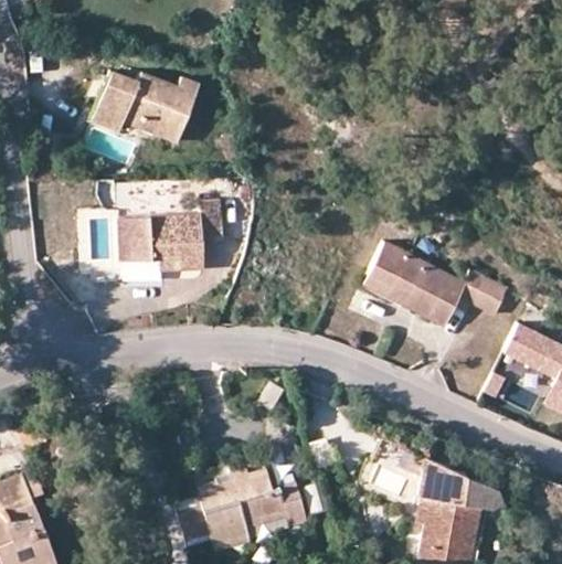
[(215,38),(214,52),(232,52),(232,42),(228,35),(215,38)]
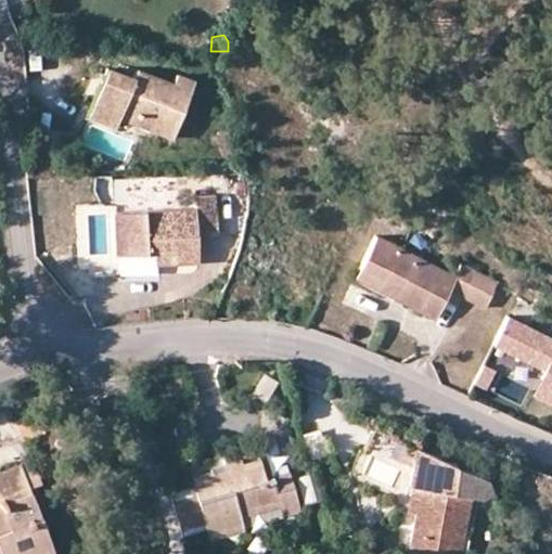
[(118,125),(123,118),(175,138),(196,82),(180,75),(177,85),(139,71),(137,79),(110,69),(92,116),(118,125)]
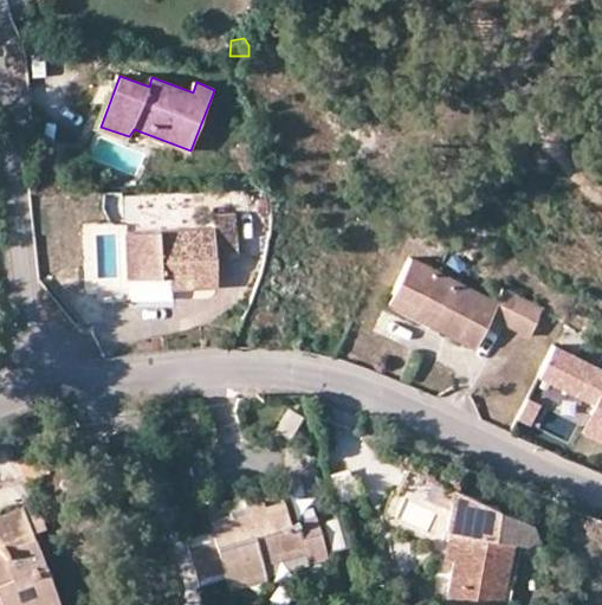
[(215,216),(215,229),(129,235),(131,281),(164,280),(163,276),(172,276),(174,290),(219,289),(218,263),(240,261),(237,216),(215,216)]
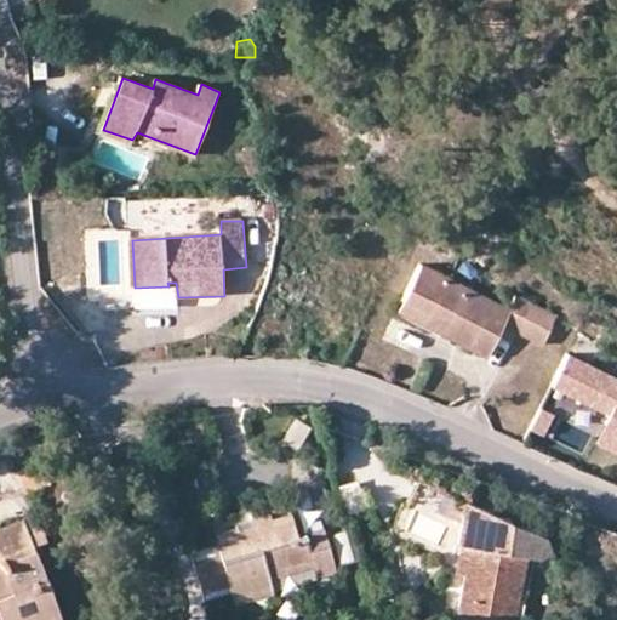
[(403,311),(429,325),(435,312),(455,322),(447,335),(490,358),(506,328),(544,347),(560,317),(521,297),(513,312),(424,266),(403,311)]
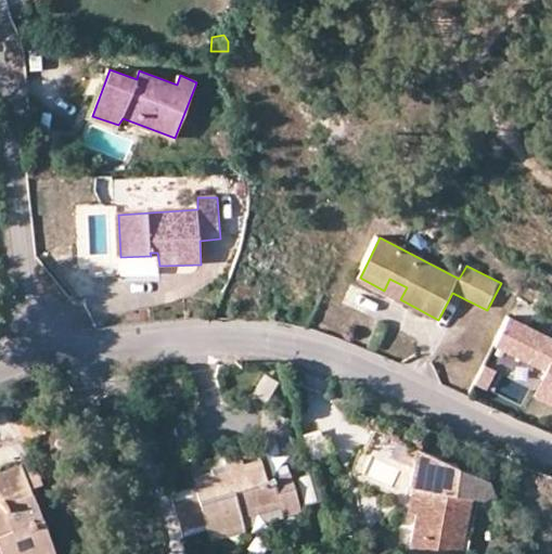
[(151,256),(120,257),(123,280),(158,277),(159,266),(157,253),(150,253),(151,256)]
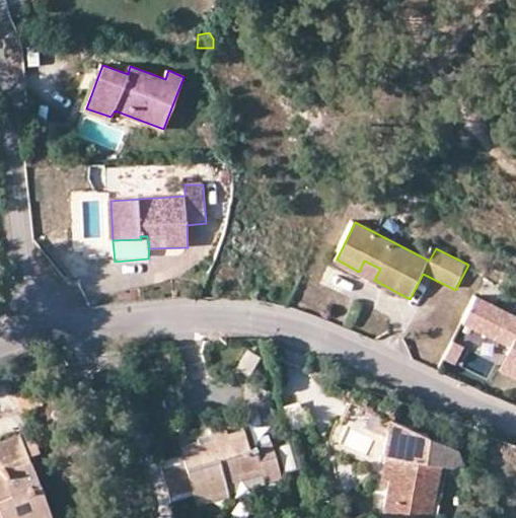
[(364,261),(359,272),(374,280),(380,269),(364,261)]
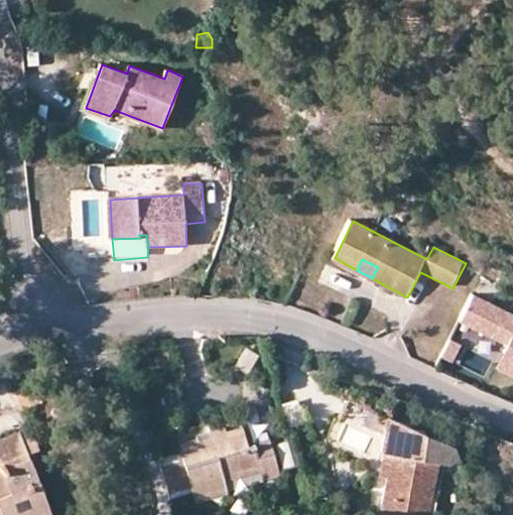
[(512,313),(474,294),(461,320),(508,344),(505,352),(512,355),(512,364),(508,373),(512,375),(512,313)]
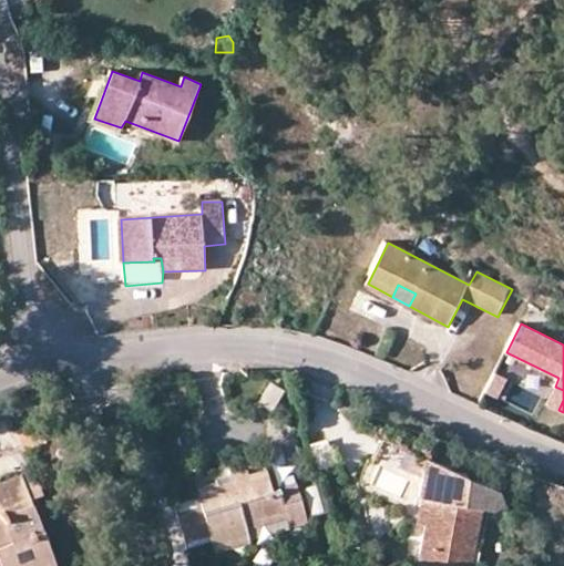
[(499,399),(508,379),(494,373),(485,393),(499,399)]
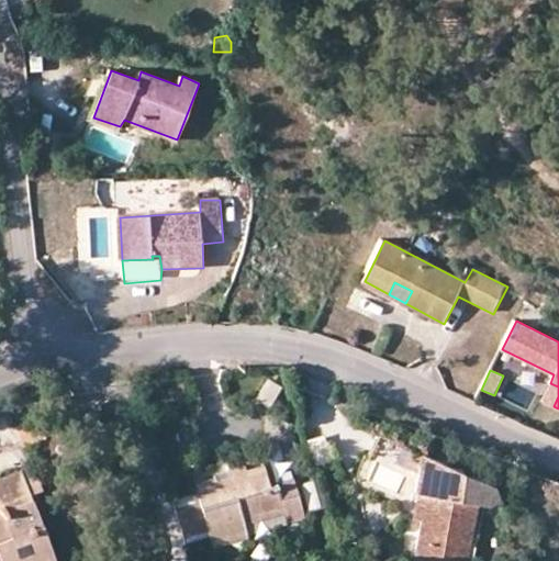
[(541,400),(554,406),(558,396),(558,386),(550,383),(541,400)]
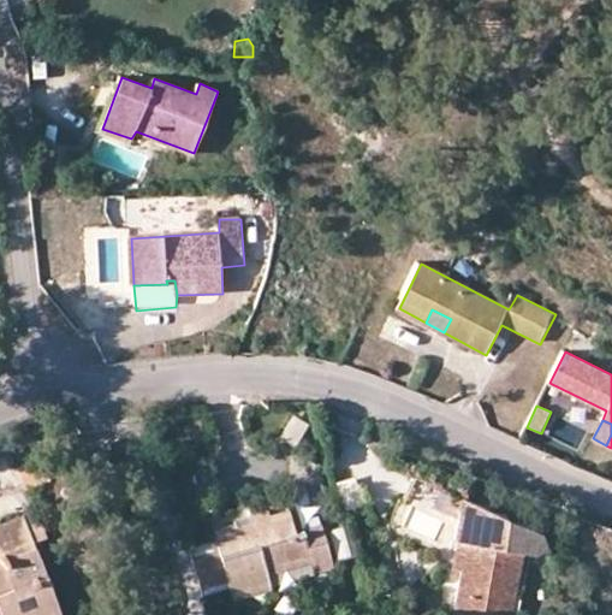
[(535,538),(522,528),(505,521),(506,519),(415,477),(404,502),(457,526),(455,540),(457,543),(456,553),(464,554),(462,572),(456,613),(468,614),(511,614),(522,550),(533,553),(535,538)]
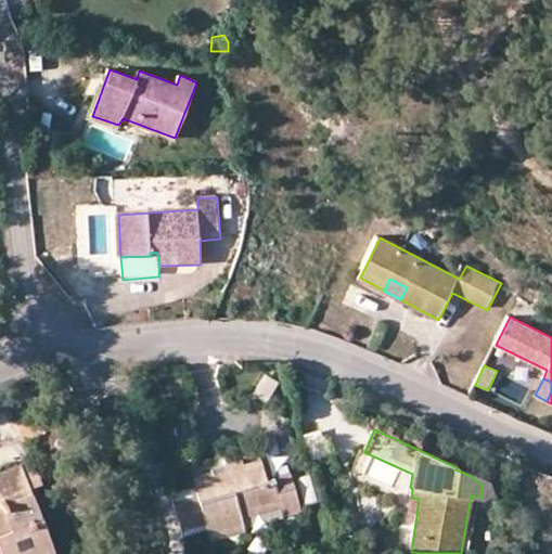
[(264,464),(261,458),(244,463),(245,469),(264,464)]
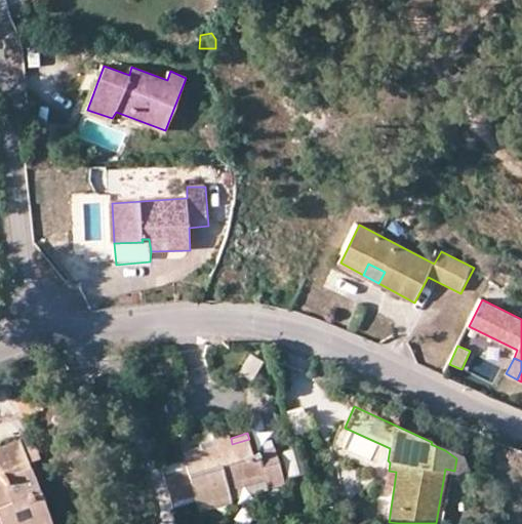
[(231,490),(247,486),(244,479),(264,474),(266,481),(268,480),(271,490),(287,485),(275,448),(253,455),(249,439),(232,444),(231,438),(230,434),(214,438),(216,445),(218,454),(206,458),(204,452),(186,457),(190,472),(196,496),(199,506),(232,495),(231,490)]
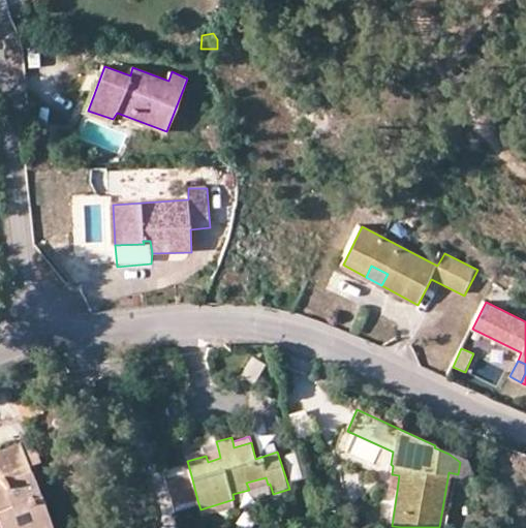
[(30,441),(20,445),(27,467),(38,463),(30,441)]
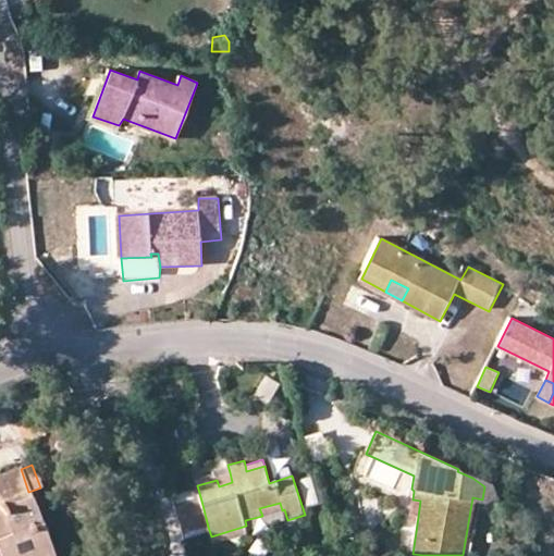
[(21,469),(0,476),(0,493),(4,507),(0,508),(0,544),(4,555),(52,555),(28,492),(21,469)]
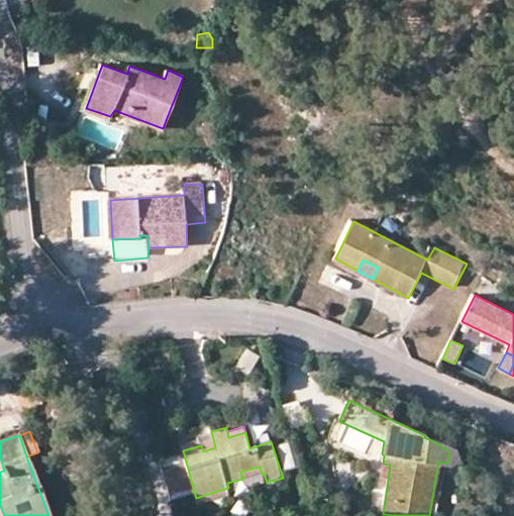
[(181,443),(183,450),(201,445),(201,441),(199,438),(181,443)]
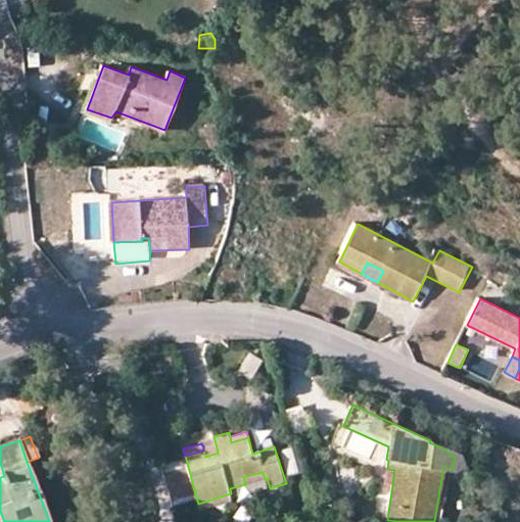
[(218,453),(216,443),(203,446),(203,451),(205,457),(218,453)]
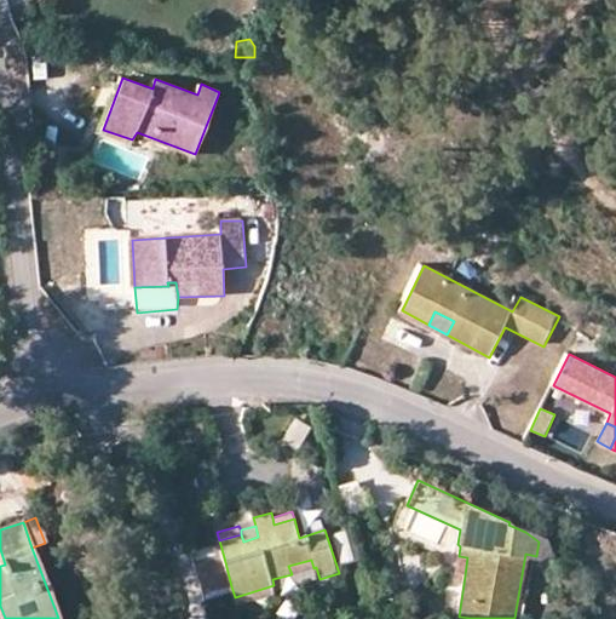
[(349,528),(333,532),(341,565),(357,560),(349,528)]
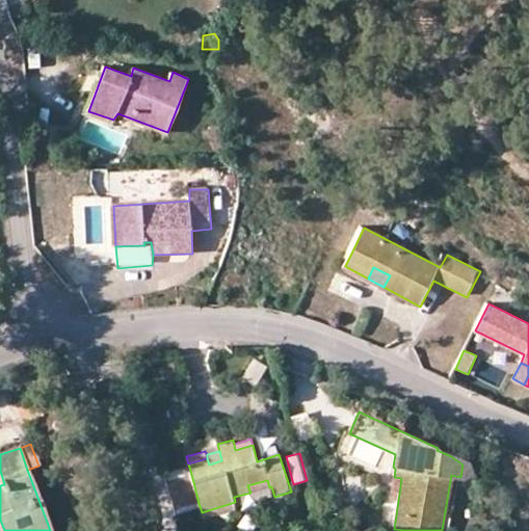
[(464,466),(463,465),(460,477),(471,479),(464,466)]
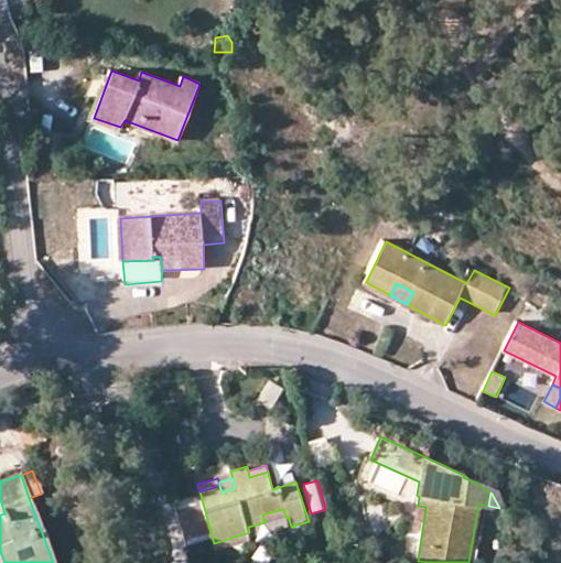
[(416,522),(423,523),(425,507),(418,506),(416,522)]
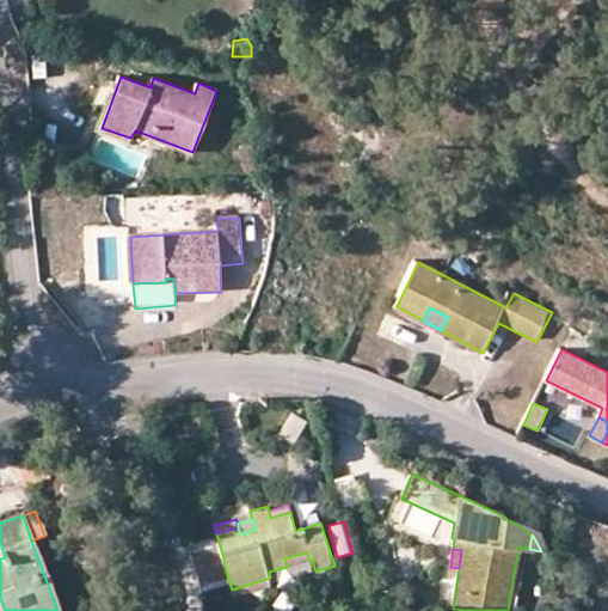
[(202,586),(228,579),(221,550),(194,557),(202,586)]
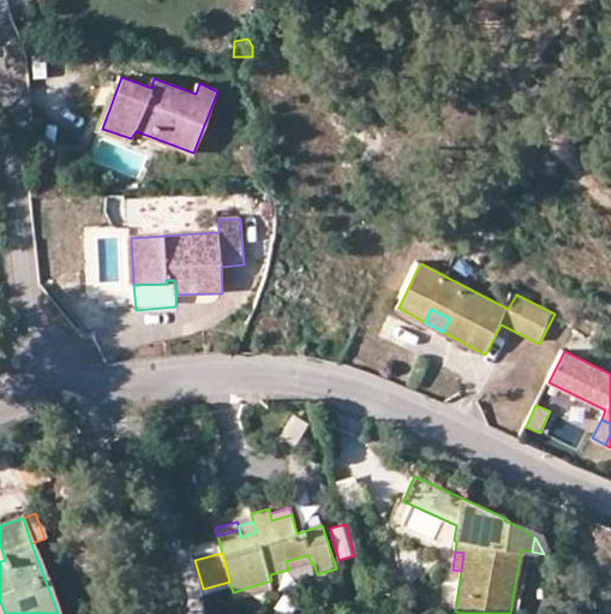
[(311,564),(309,555),(286,561),(289,570),(311,564)]
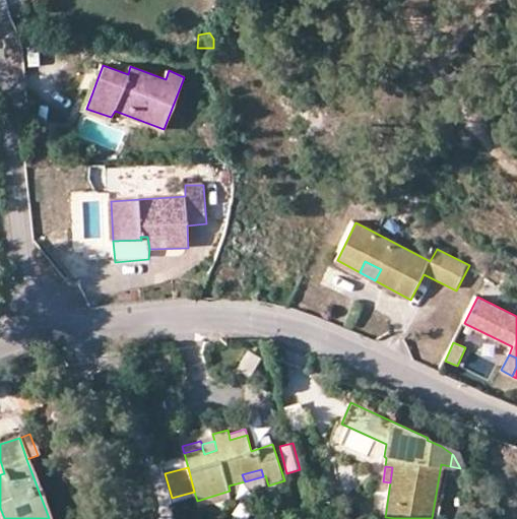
[(232,500),(230,491),(197,501),(199,509),(232,500)]
